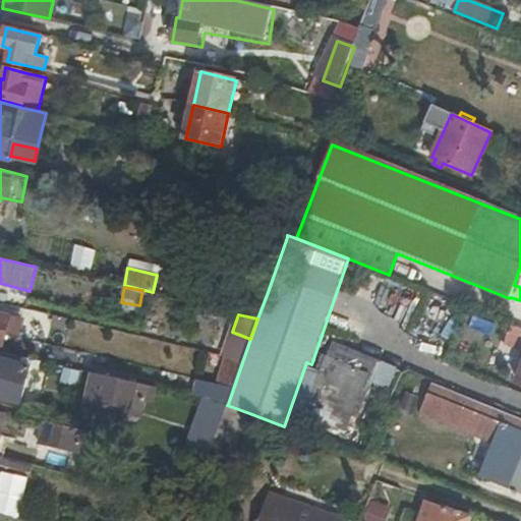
[(0,344),(3,345),(9,320),(0,316),(0,344)]
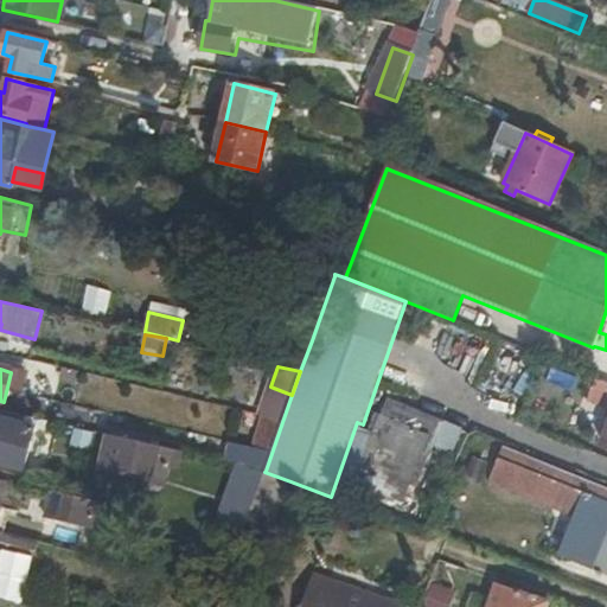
[(606,382),(596,378),(588,400),(606,407),(606,434),(604,443),(606,445),(606,382)]
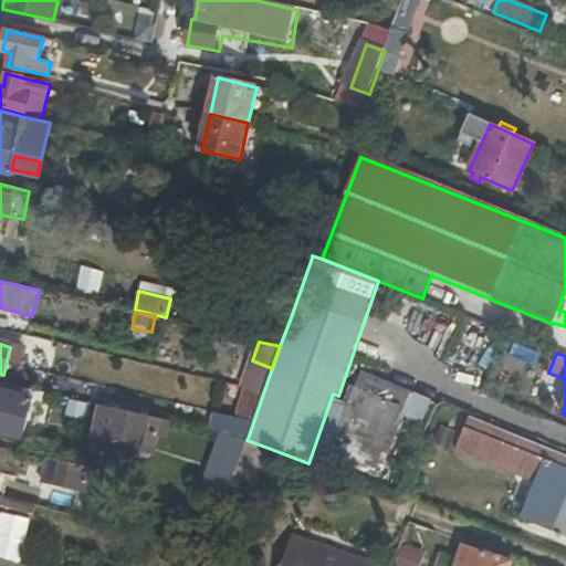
[(253,391),(263,394),(272,368),(252,360),(242,388),(253,391)]
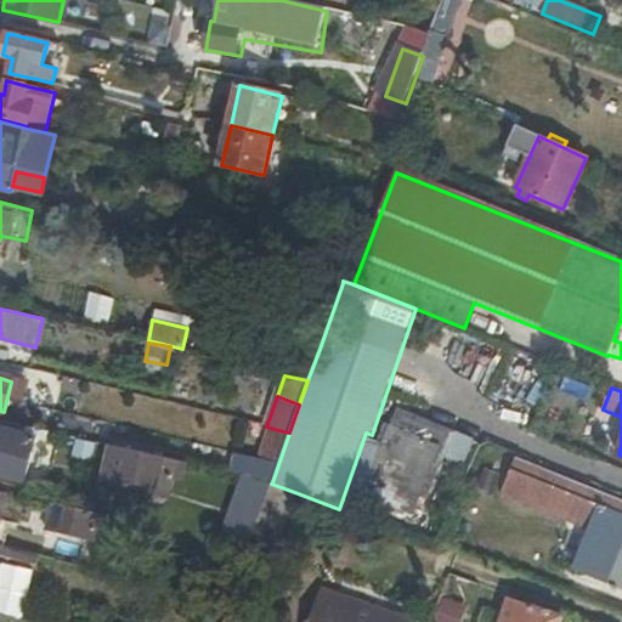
[(441,452),(447,454),(465,462),(474,439),(399,410),(391,425),(385,423),(375,448),(382,451),(363,497),(414,518),(423,498),(441,452)]
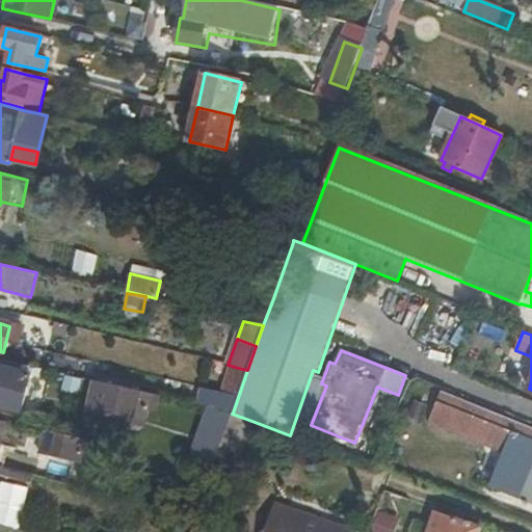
[(31,366),(0,358),(0,404),(20,409),(31,366)]
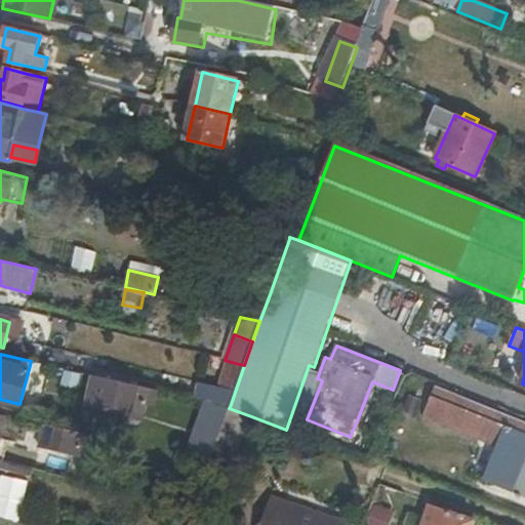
[(217,386),(226,389),(235,363),(225,360),(217,386)]
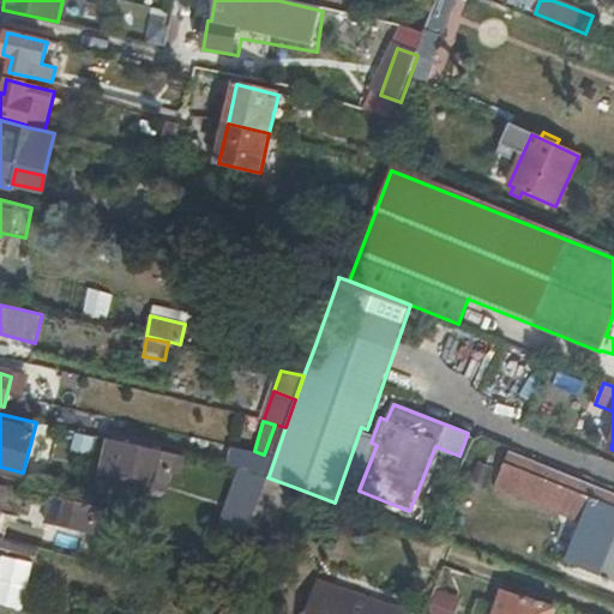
[(264,455),(257,474),(265,475),(269,476),(286,427),(275,425),(264,455)]
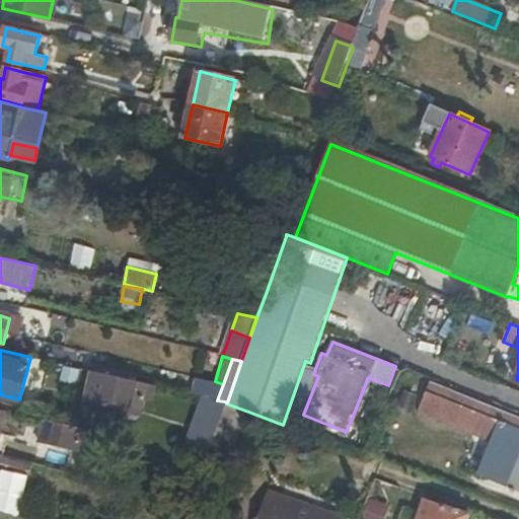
[(153,385),(92,372),(86,396),(132,406),(131,411),(138,413),(139,409),(141,410),(145,390),(152,392),(153,385)]
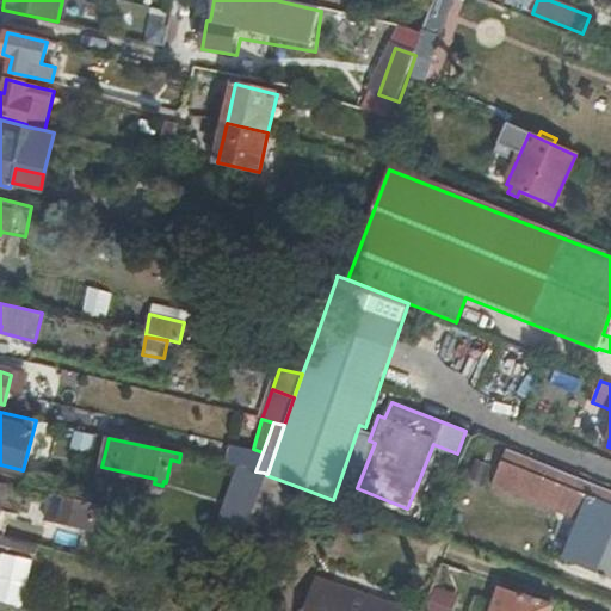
[(421,491),(439,446),(433,444),(415,489),(421,491)]
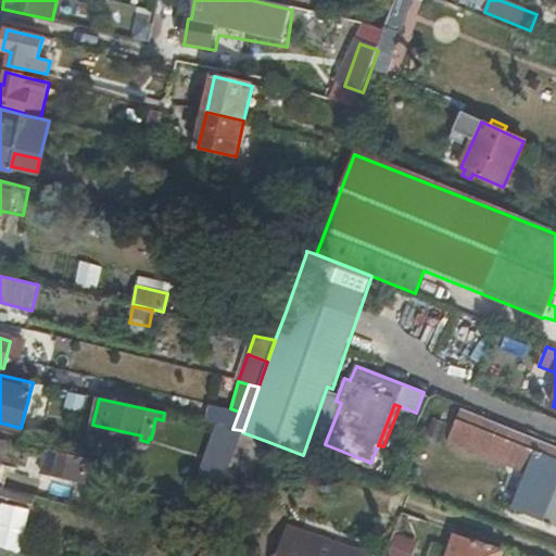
[(555,446),(464,409),(450,443),(531,477),(515,516),(555,533),(555,446)]
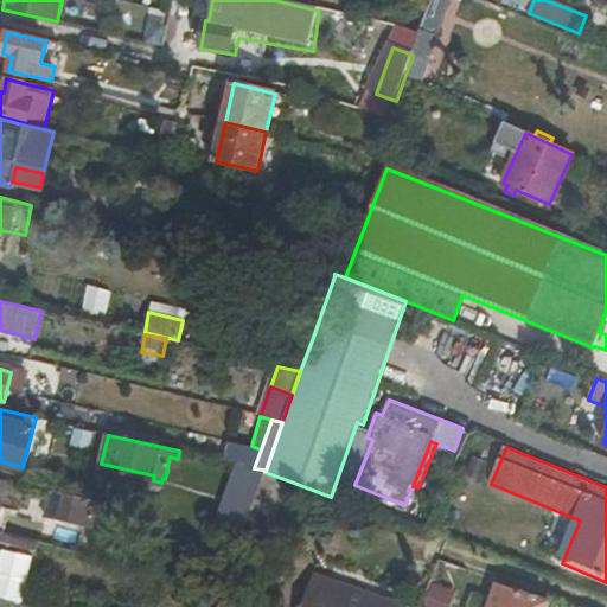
[(215,522),(244,531),(250,511),(264,473),(236,464),(215,522)]
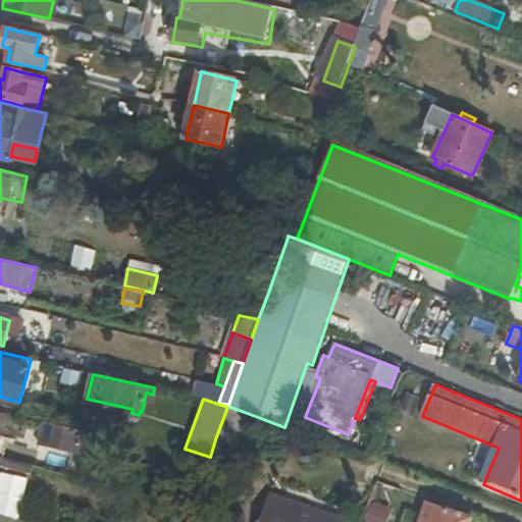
[(227,407),(215,439),(238,448),(250,414),(227,406),(227,407)]
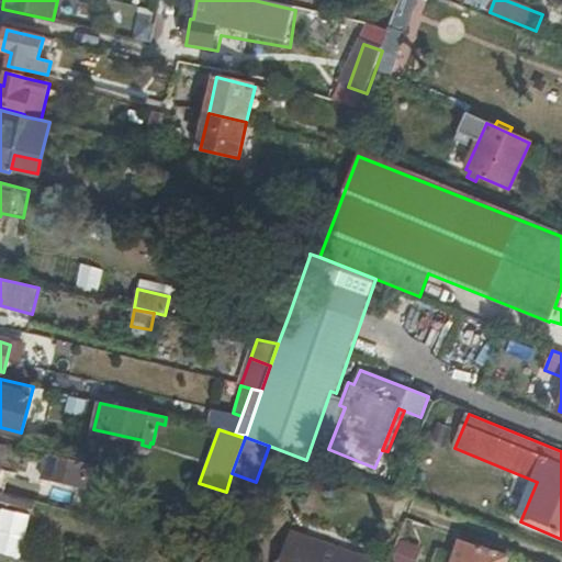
[(85,490),(91,464),(49,454),(43,481),(85,490)]
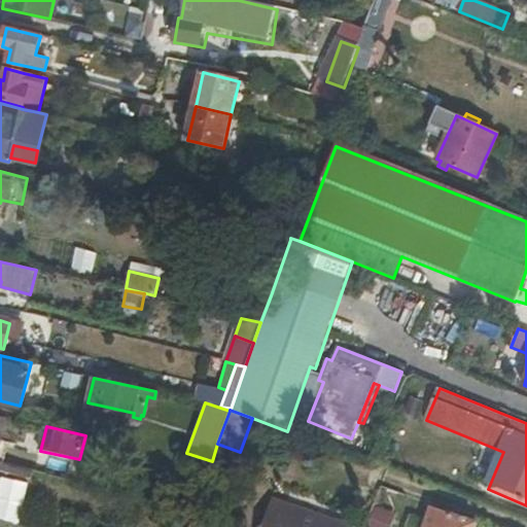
[(79,459),(92,461),(96,438),(85,435),(79,459)]
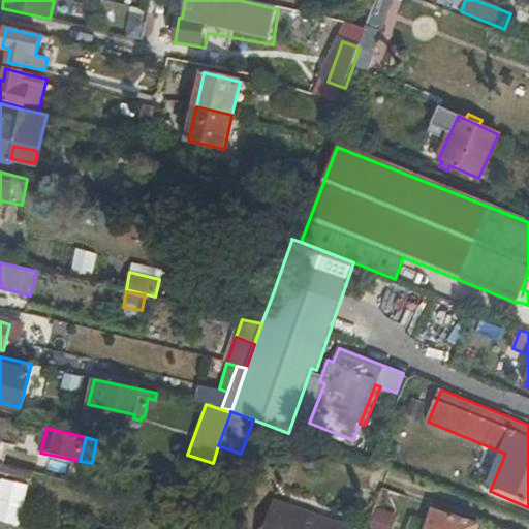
[(0,448),(0,463),(4,465),(9,444),(1,442),(0,448)]
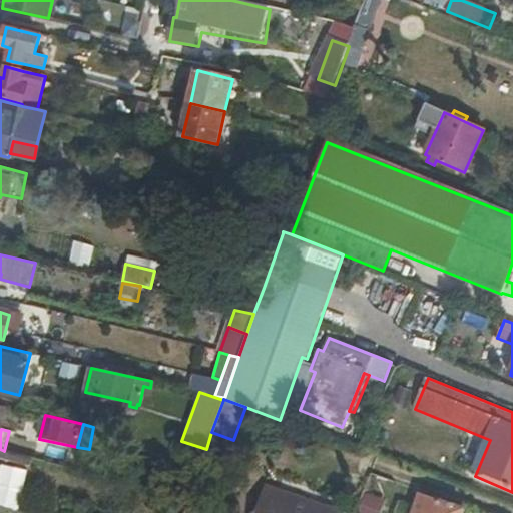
[(0,458),(30,466),(32,457),(29,456),(4,451),(0,449),(0,458)]
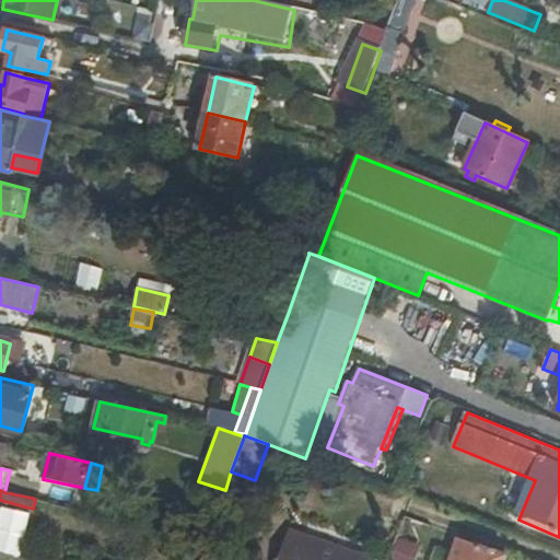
[(373,559),(288,529),(277,559),(373,559)]
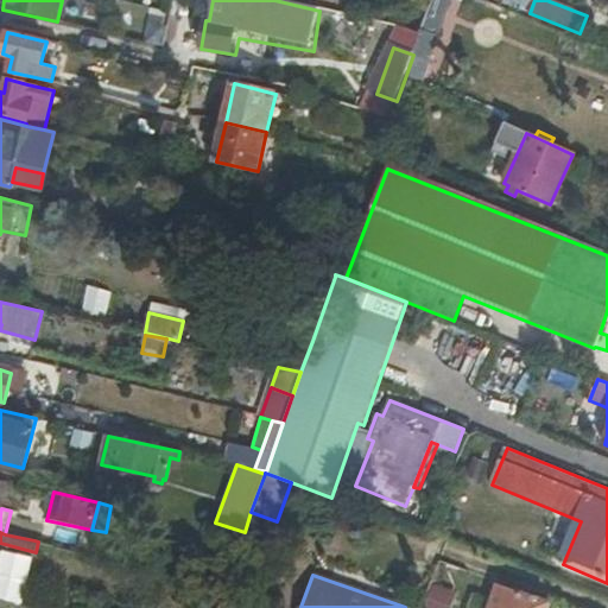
[(447,607),(457,583),(435,575),(422,607),(447,607)]
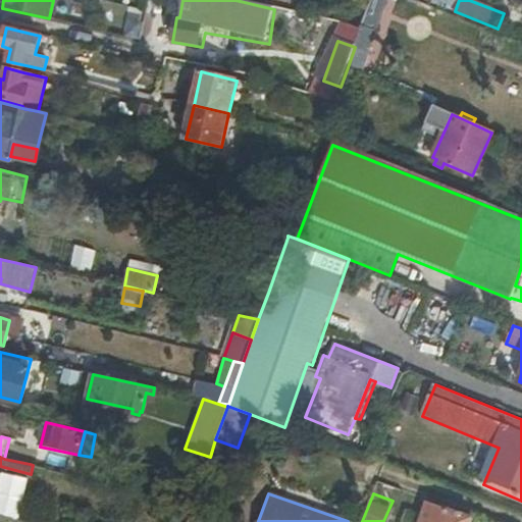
[(470,521),(472,517),(431,502),(422,521),(470,521)]
